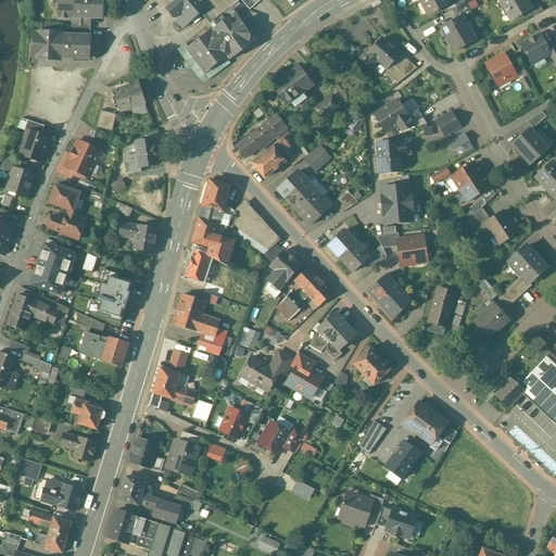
[(68,0),(68,7),(59,7),(59,19),(71,19),(75,19),(75,17),(74,17),(74,0),(68,0)]
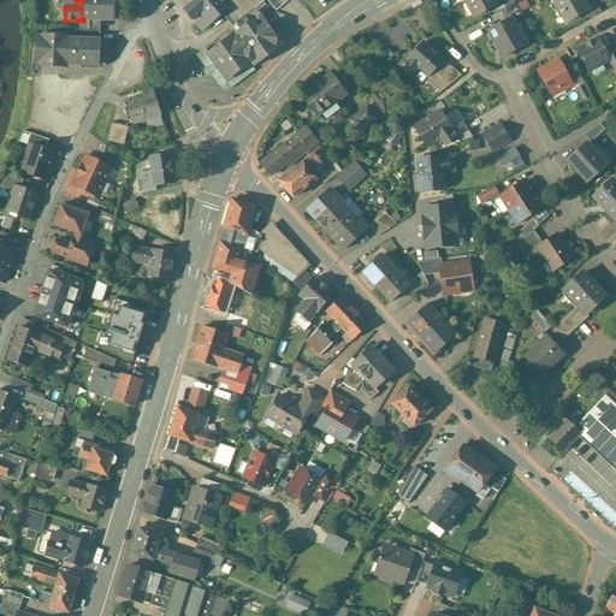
[(82,0),(82,19),(83,19),(86,19),(112,21),(113,0),(111,0),(110,0),(82,0)]
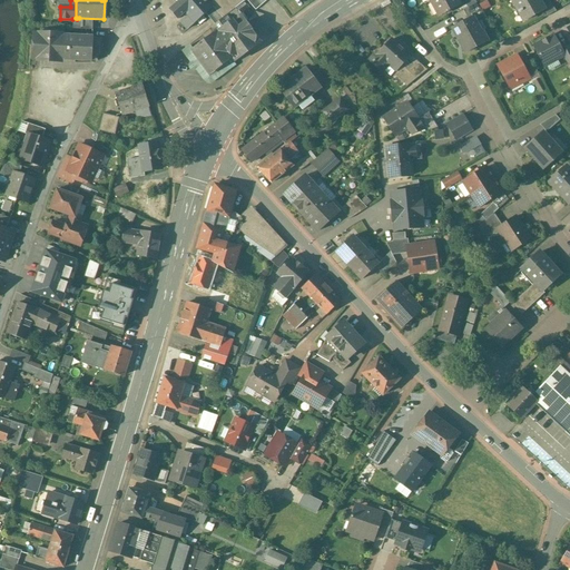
[(189,29),(213,9),(214,8),(206,0),(173,0),(177,3),(169,10),(177,20),(185,13),(187,16),(182,20),(189,29)]
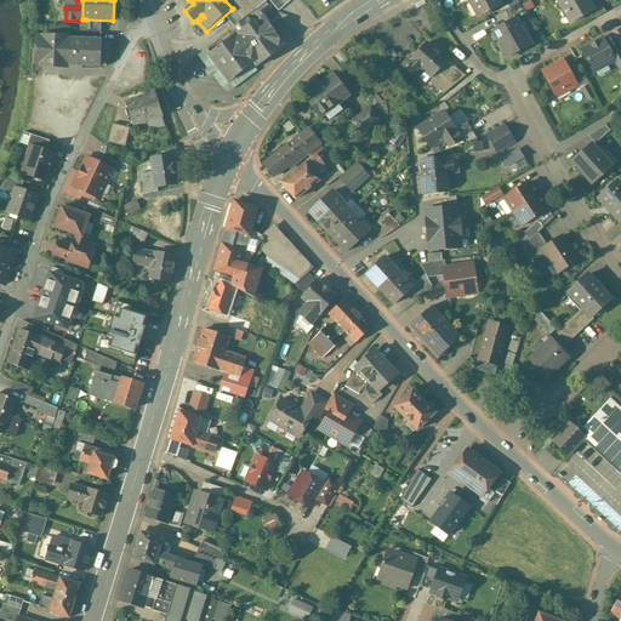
[(224,0),(233,9),(232,10),(241,21),(233,27),(234,27),(256,10),(268,0),(224,0)]
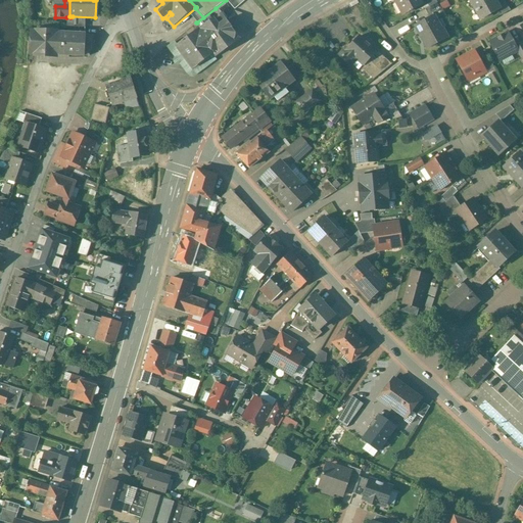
[(240,5),(235,0),(226,0),(234,9),(240,5)]
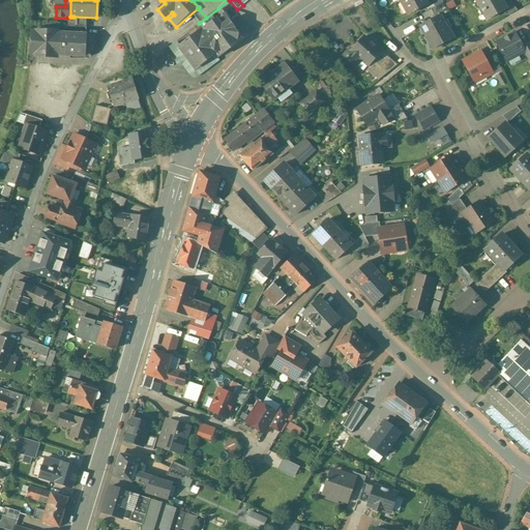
[(424,0),(402,0),(401,1),(408,15),(427,4),(424,0)]
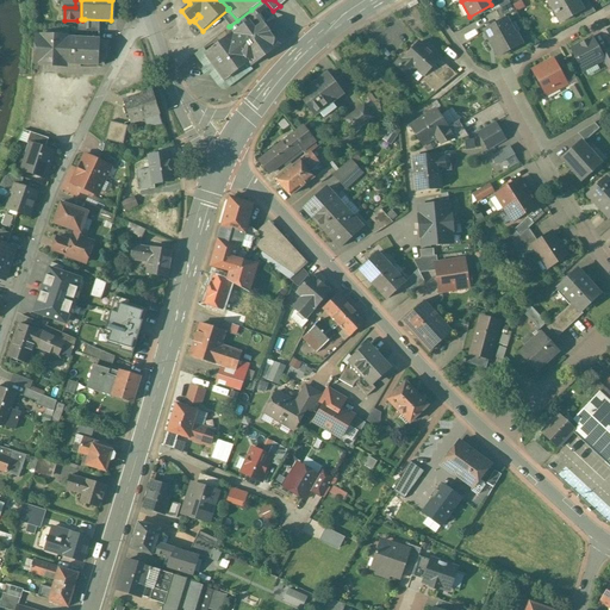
[(546,0),(560,23),(580,12),(583,10),(579,4),(577,0),(546,0)]
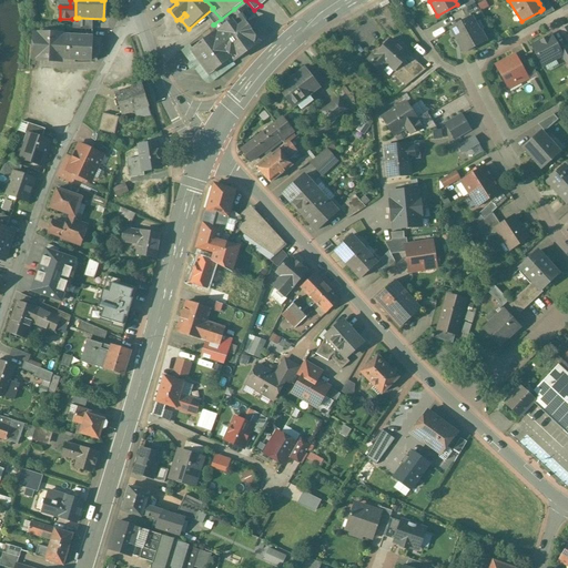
[(547,0),(545,0),(539,3),(543,9),(540,11),(544,17),(554,11),(547,0)]
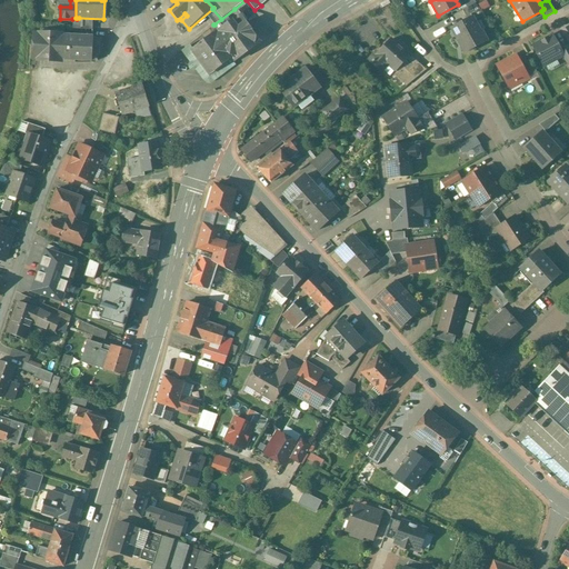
[(467,8),(461,10),(466,18),(479,10),(475,2),(467,8)]
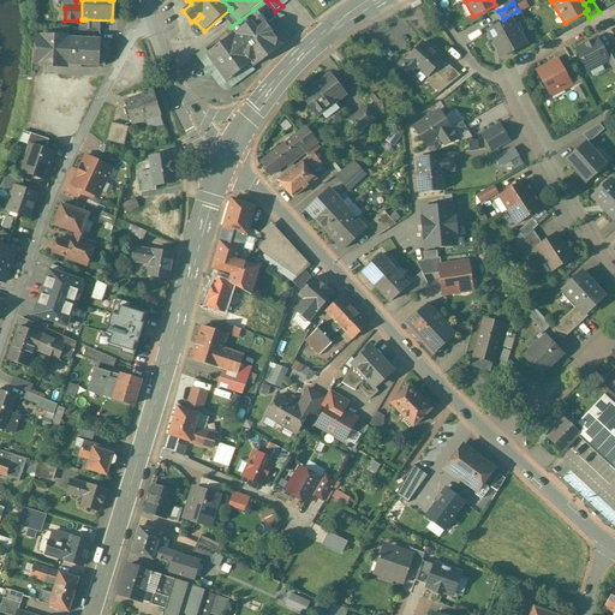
[(232,27),(218,39),(222,45),(209,54),(210,55),(206,59),(210,64),(206,67),(210,76),(216,72),(225,84),(226,84),(248,69),(248,61),(249,60),(255,61),(275,46),(276,40),(254,10),(232,27)]
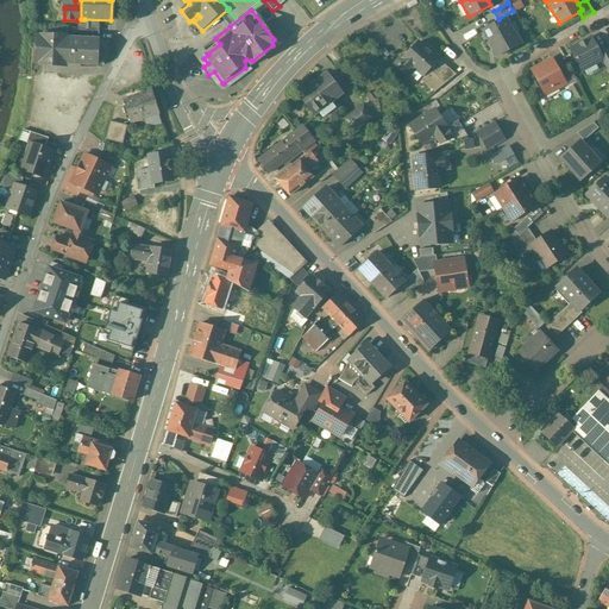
[(504,19),(483,31),(484,31),(493,46),(491,46),(497,57),(520,44),(514,33),(514,35),(504,19)]
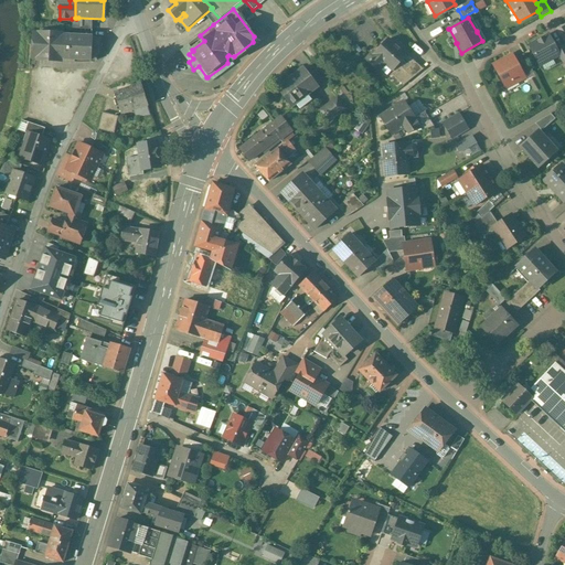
[(92,38),(63,35),(63,34),(57,34),(57,32),(48,32),(48,34),(46,59),(91,61),(96,61),(97,53),(99,53),(100,38),(92,38)]
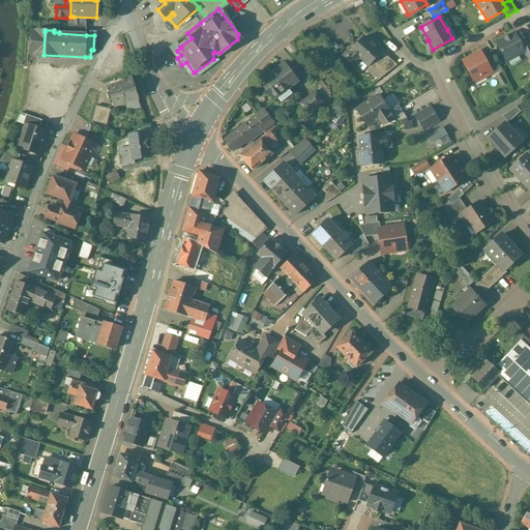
[(45,32),(36,32),(34,54),(43,55),(45,32)]
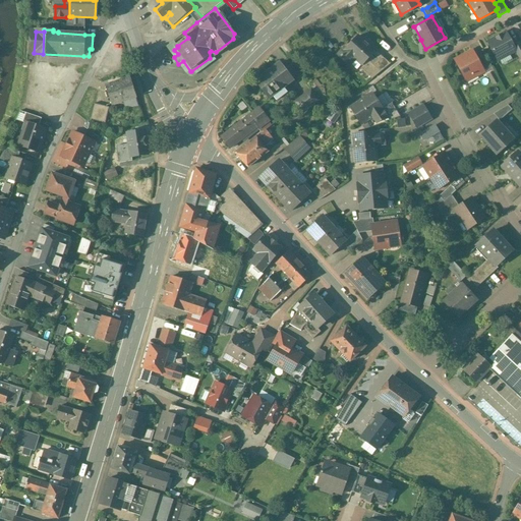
[(505,33),(487,43),(498,60),(515,51),(513,47),(505,33)]
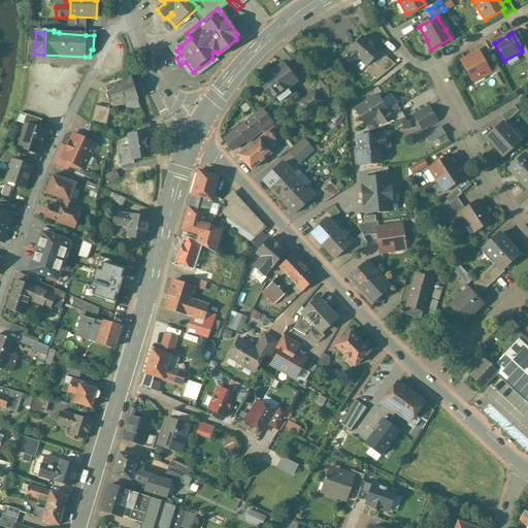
[(362,37),(351,50),(349,47),(341,56),(354,67),(360,60),(366,66),(371,61),(378,53),(362,37)]
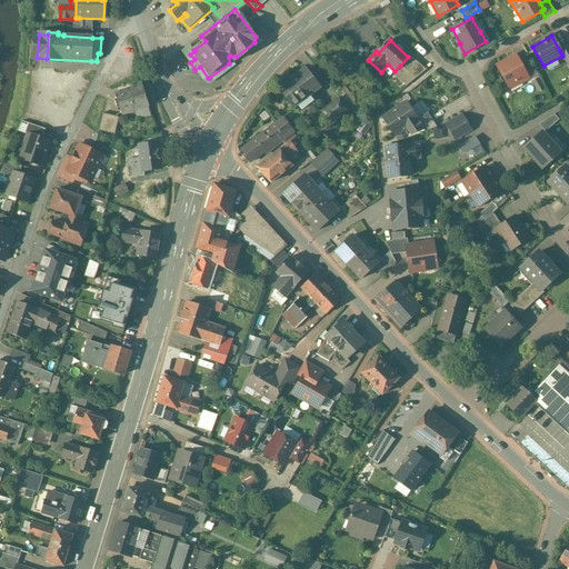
[(527,55),(517,60),(527,78),(537,72),(527,55)]
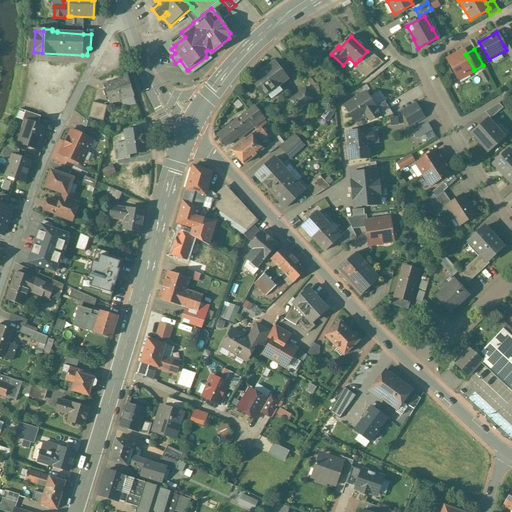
[(464,50),(457,54),(458,54),(448,60),(457,78),(463,74),(464,76),(475,71),(474,70),(465,54),(464,50)]
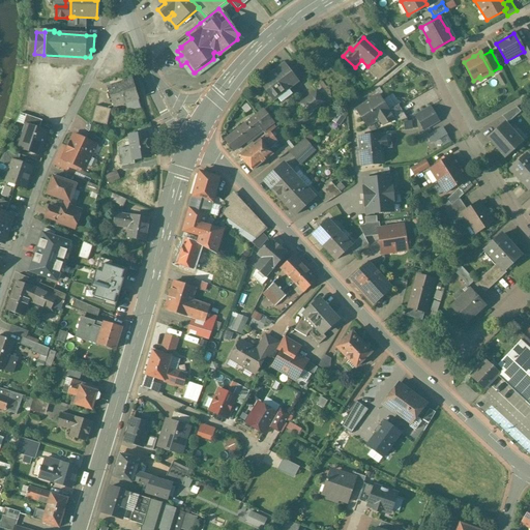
[(396,65),(383,53),(382,55),(380,53),(373,61),(386,74),(396,65)]
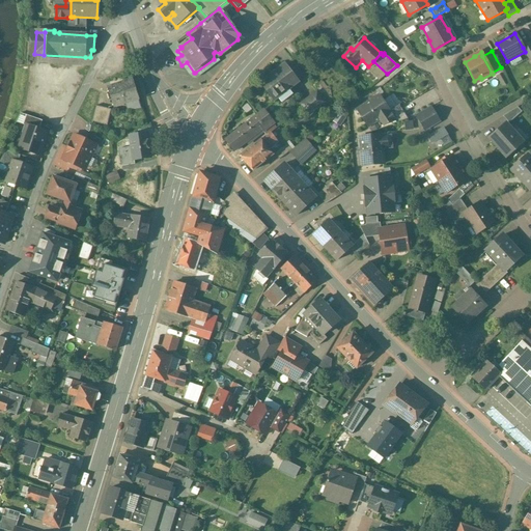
[(284,65),(272,76),(271,75),(261,83),(275,101),(298,82),(284,64),(283,65),(284,65)]
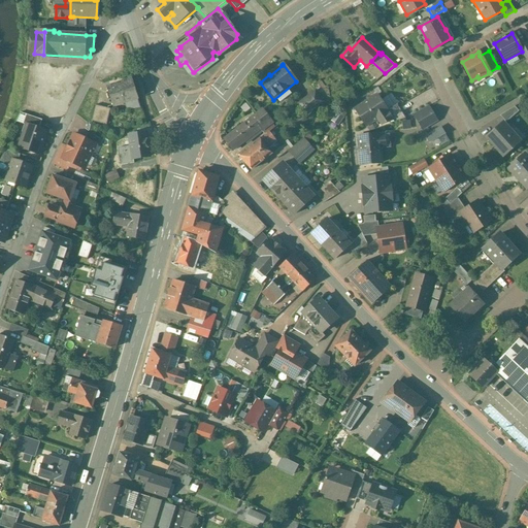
[(131,80),(107,88),(113,106),(137,98),(131,80)]
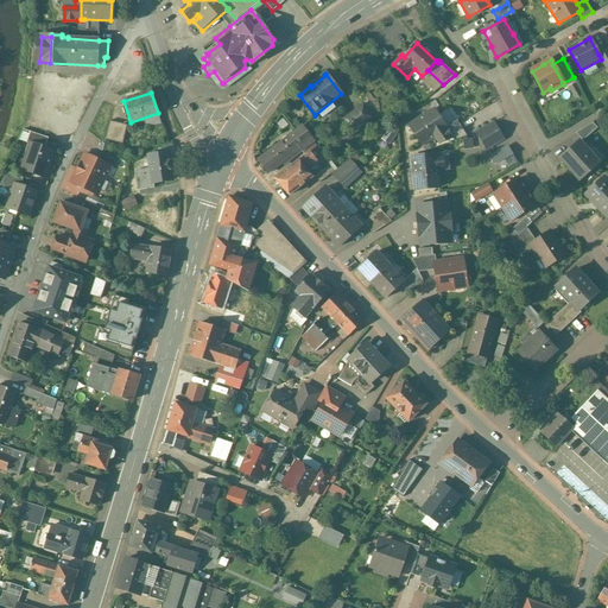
[(362,106),(344,120),(353,132),(372,118),(362,106)]
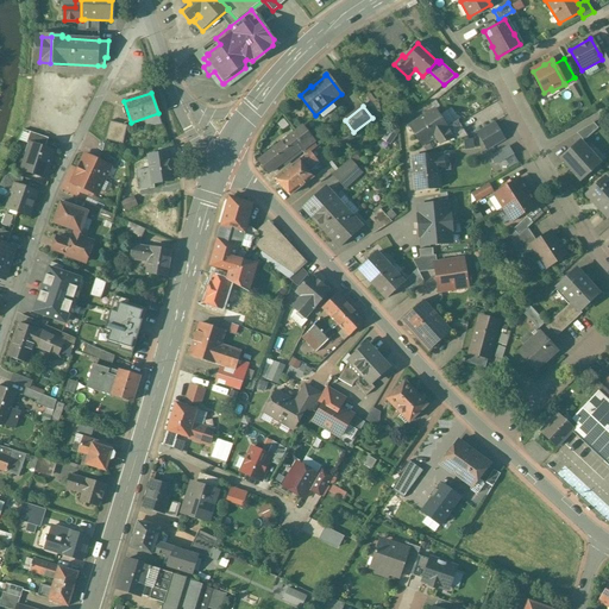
[(434,110),(409,126),(422,146),(428,142),(432,139),(435,137),(447,129),(447,127),(434,110)]
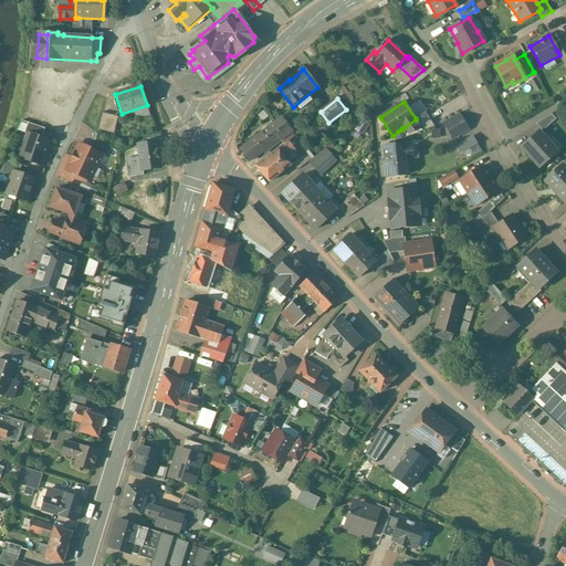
[(435,127),(426,112),(416,118),(416,119),(420,126),(420,127),(423,132),(435,127)]
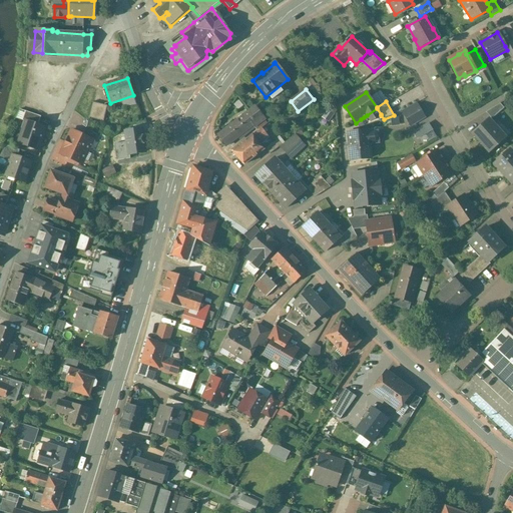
[(105,105),(92,102),(88,118),(101,121),(105,105)]
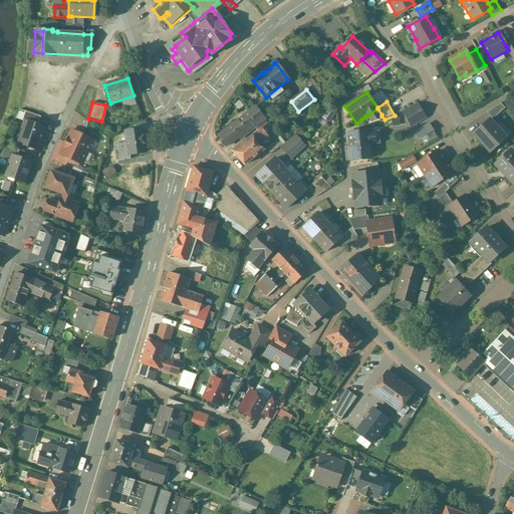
[(329,120),(340,107),(334,102),(323,115),(329,120)]
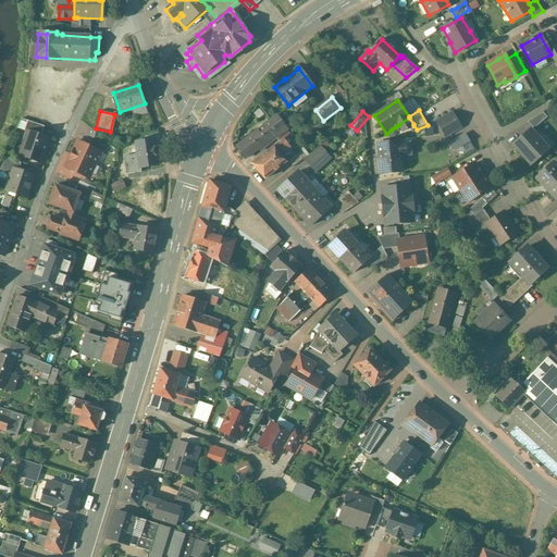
[(452,111),(436,121),(445,136),(461,127),(452,111)]
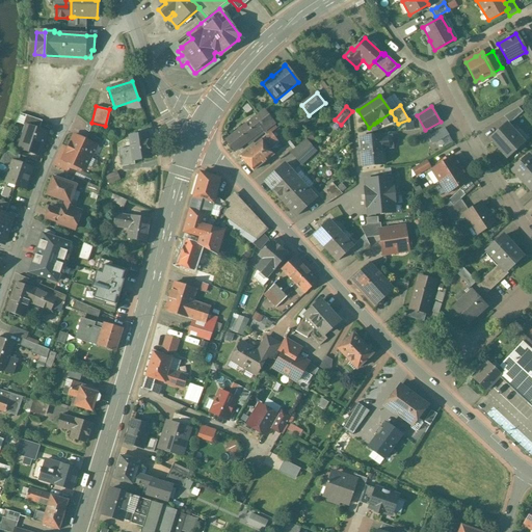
[(519,107),(504,116),(509,124),(523,112),(519,107)]
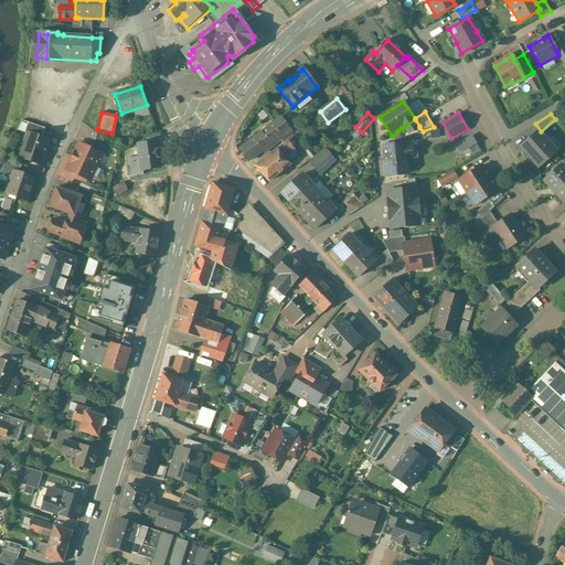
[(280,118),(241,149),(249,160),(278,138),(280,140),(291,131),(280,118)]
